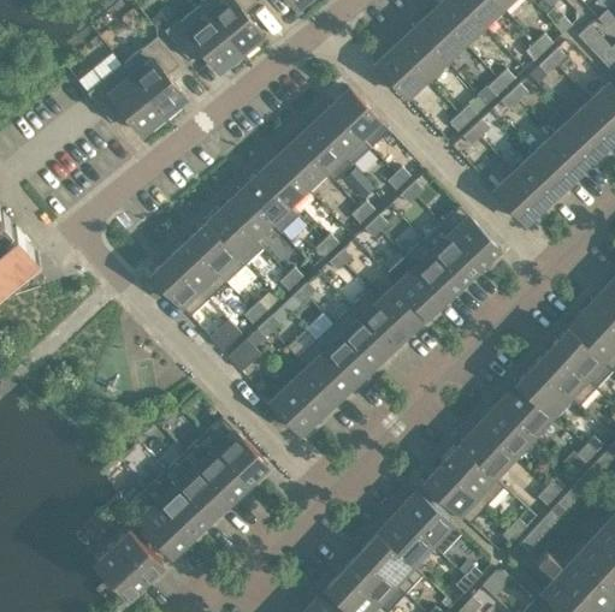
[(256,47),(253,42),(261,36),(243,13),(256,4),(253,0),(201,0),(197,4),(199,6),(200,6),(243,58),(256,47)]
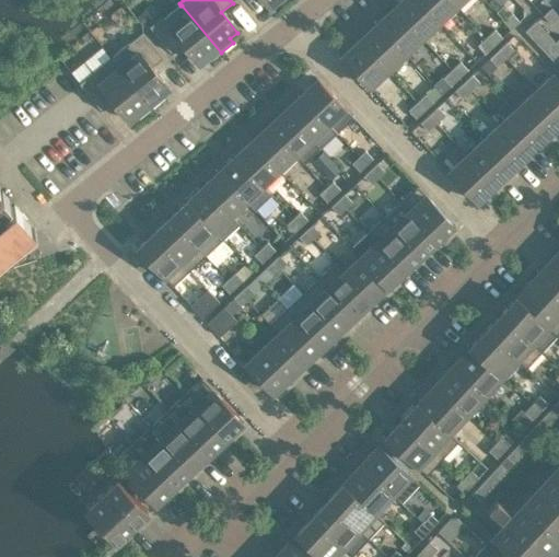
[(438,24),(415,0),(404,0),(393,11),(420,39),(438,24)]
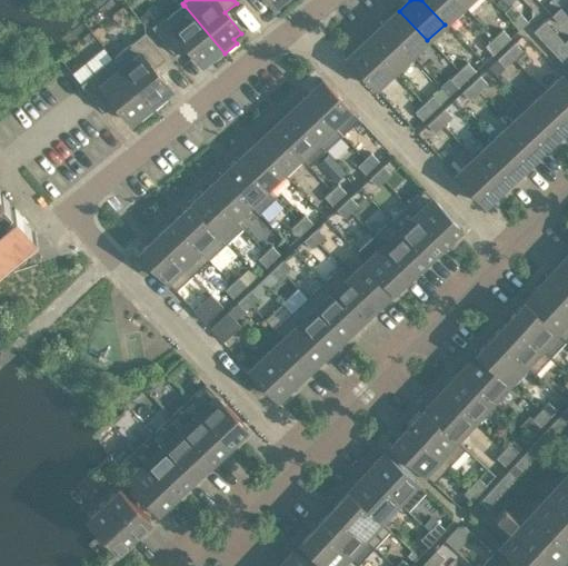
[(421,0),(445,25),(461,8),(455,0),(421,0)]
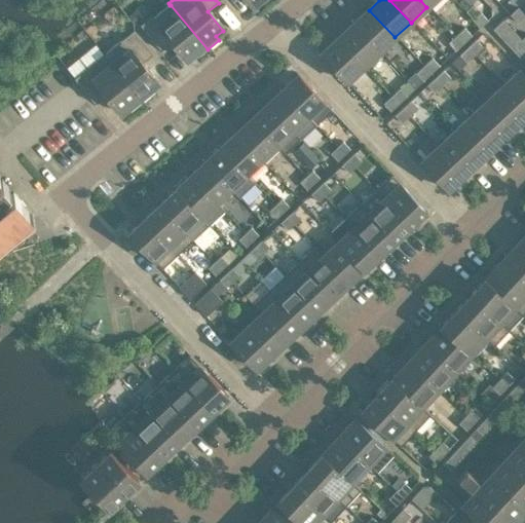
[(139,27),(159,51),(170,42),(185,62),(192,55),(195,60),(208,49),(171,5),(170,5),(153,20),(151,17),(139,27)]
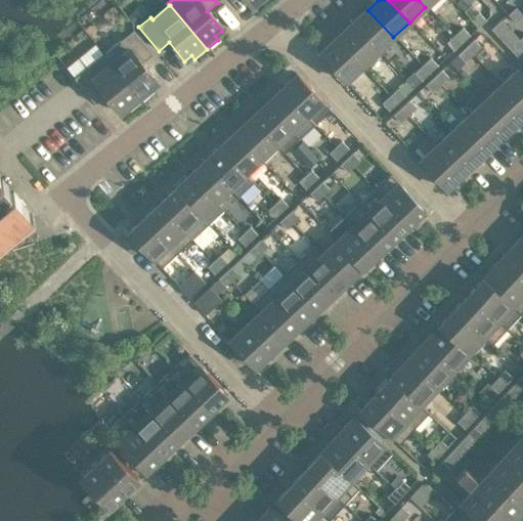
[(119,8),(110,15),(118,25),(126,18),(119,8)]
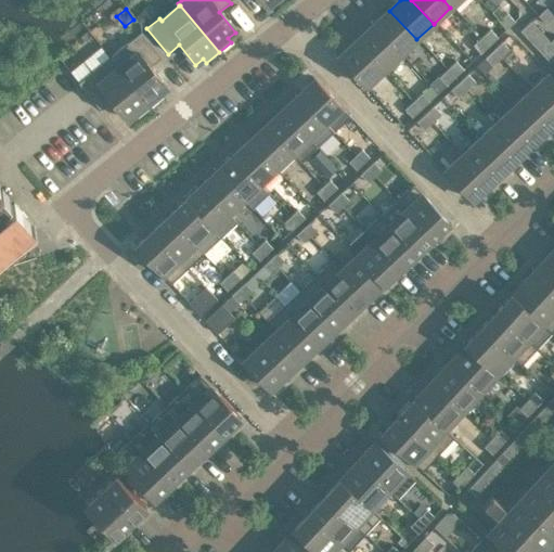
[(537,17),(545,26),(553,18),(545,10),(537,17)]
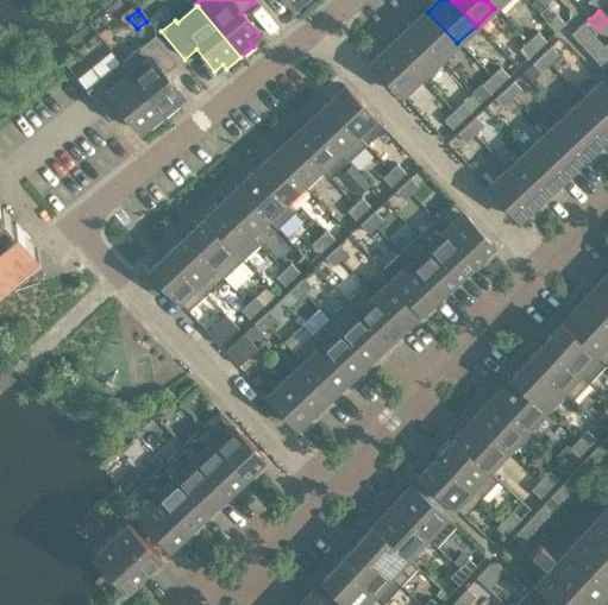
[(457,43),(427,12),(408,29),(438,61),(457,43)]
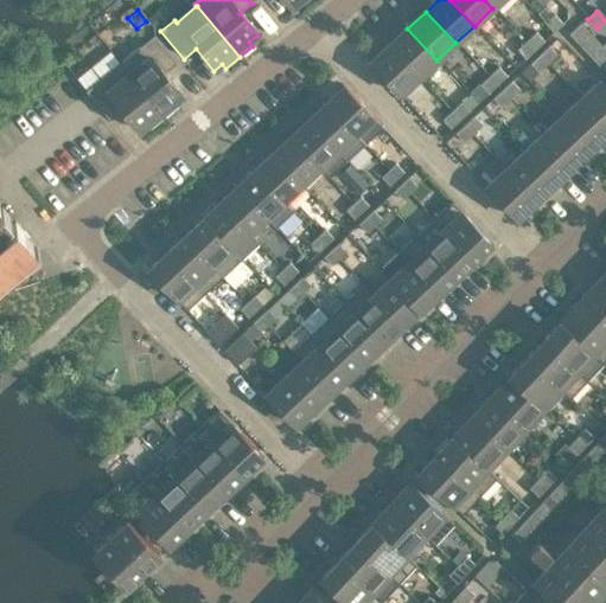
[(157,13),(146,21),(154,31),(165,23),(157,13)]
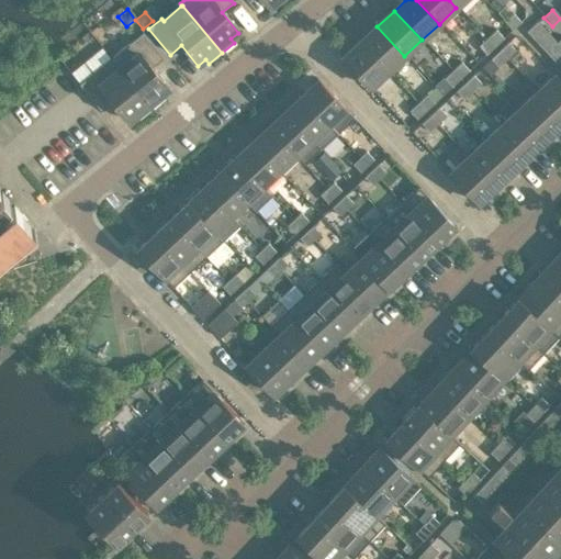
[(504,24),(512,32),(520,24),(513,15),(504,24)]
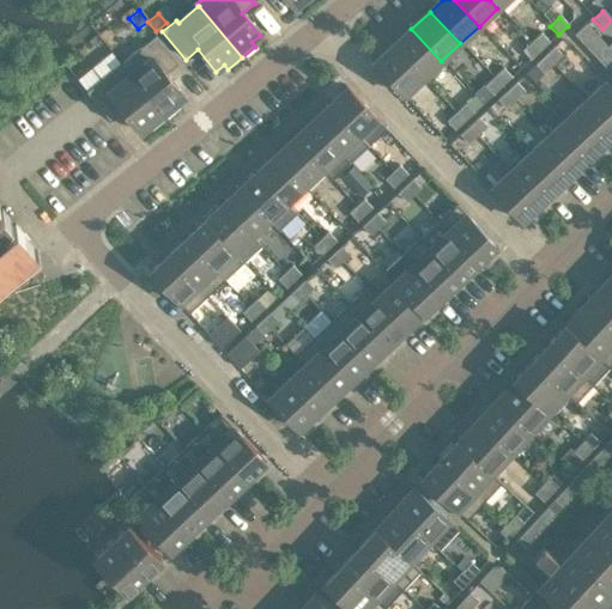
[(586,25),(574,36),(606,72),(611,65),(611,54),(607,49),(586,25)]
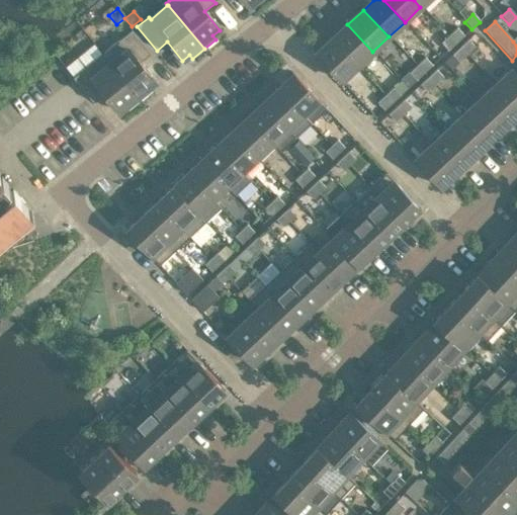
[(372,52),(347,24),(332,39),(356,67),(372,52)]
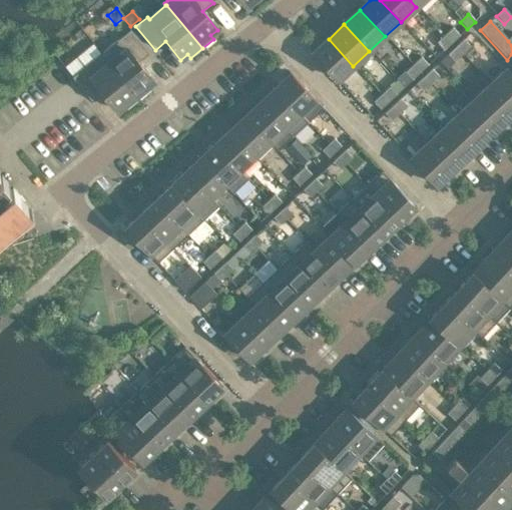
[(459,36),(452,29),(444,36),(451,44),(459,36)]
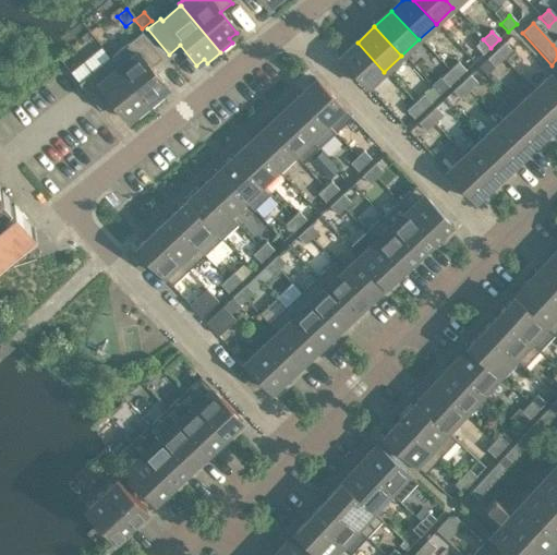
[(162,99),(159,95),(167,89),(150,69),(161,60),(141,34),(109,60),(150,109),(162,99)]
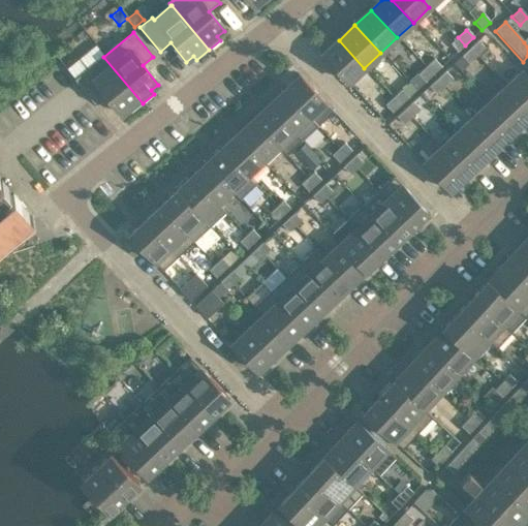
[(449,45),(457,53),(465,45),(458,37),(449,45)]
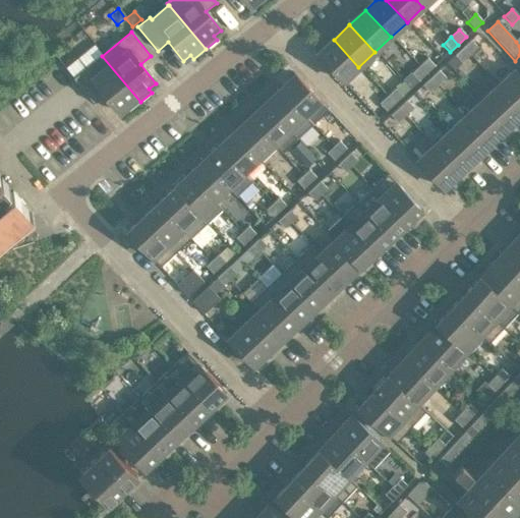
[(337,77),(342,82),(358,67),(334,40),(316,55),(337,77)]
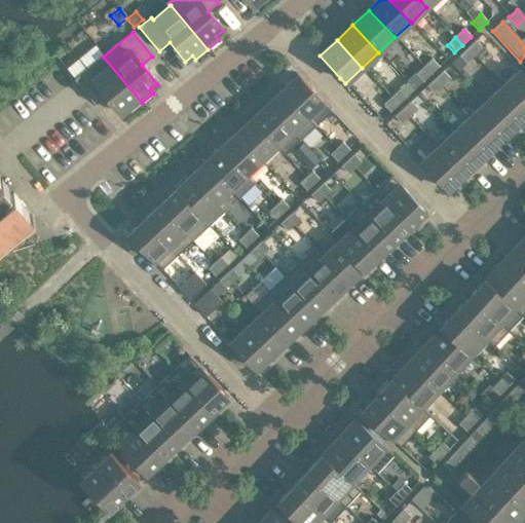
[(482,49),(475,42),(466,49),(474,58),(482,49)]
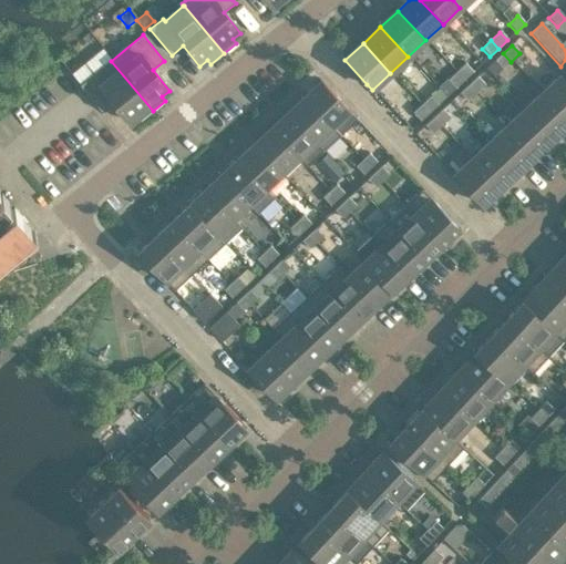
[(494,62),(502,70),(511,62),(503,53),(494,62)]
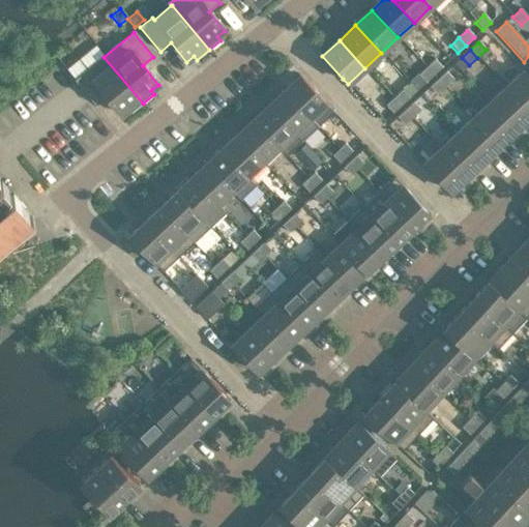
[(105,96),(120,116),(127,110),(130,114),(143,104),(104,57),(74,81),(93,106),(105,96)]
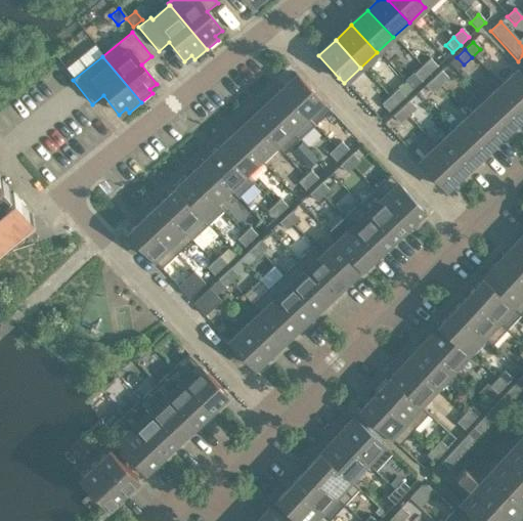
[(437,68),(430,59),(422,68),(429,75),(437,68)]
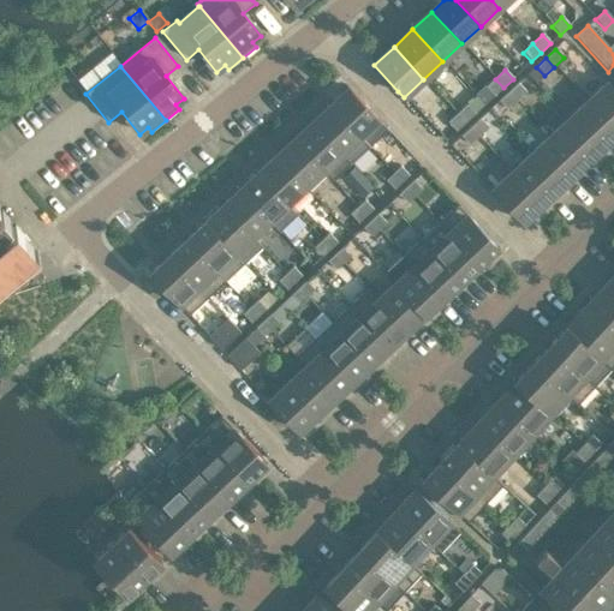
[(486,88),(494,97),(504,88),(495,79),(486,88)]
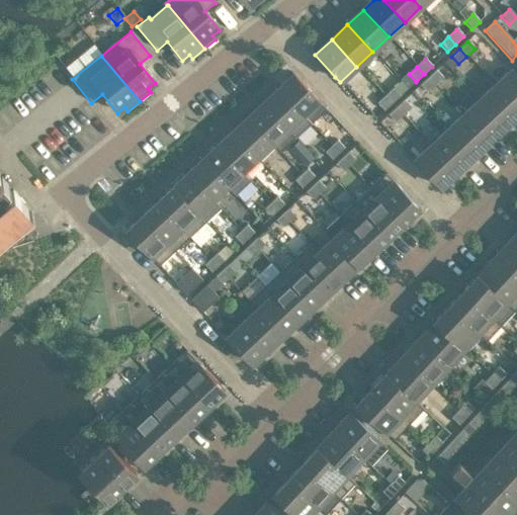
[(442,79),(435,71),(428,79),(435,86),(442,79)]
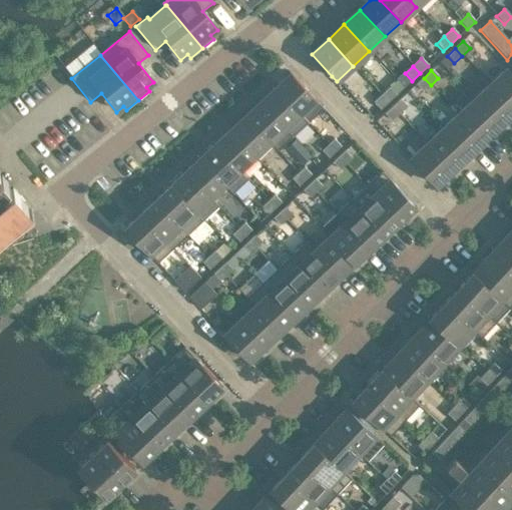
[(511,76),(506,70),(490,85),(511,108),(511,76)]
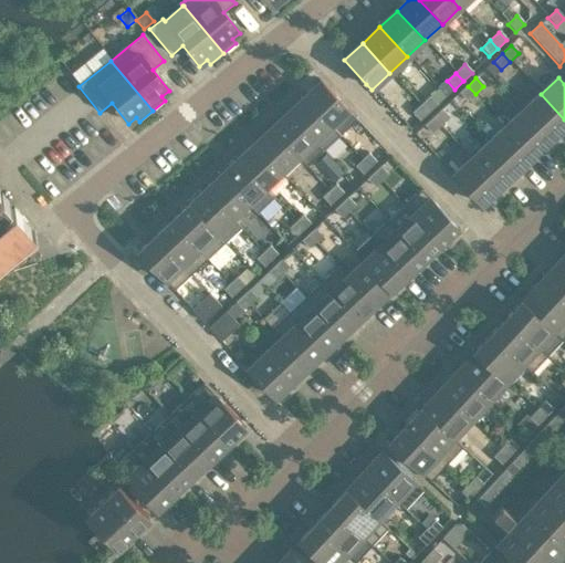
[(356,121),(339,103),(321,83),(303,98),(338,137),(356,121)]
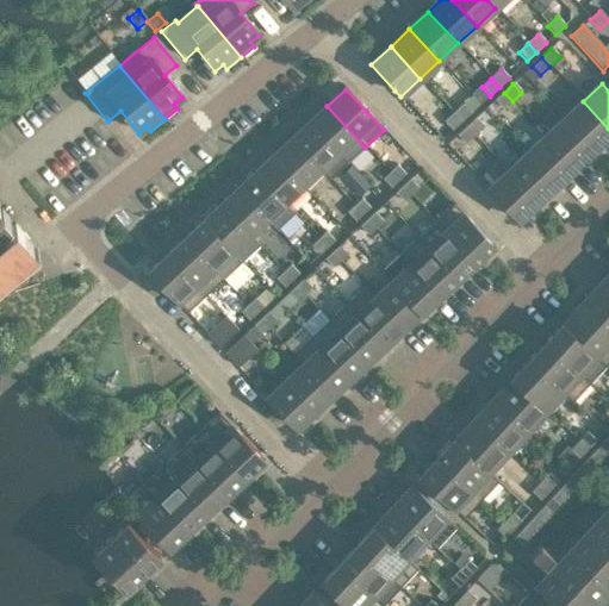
[(495,101),(503,110),(513,101),(504,93),(495,101)]
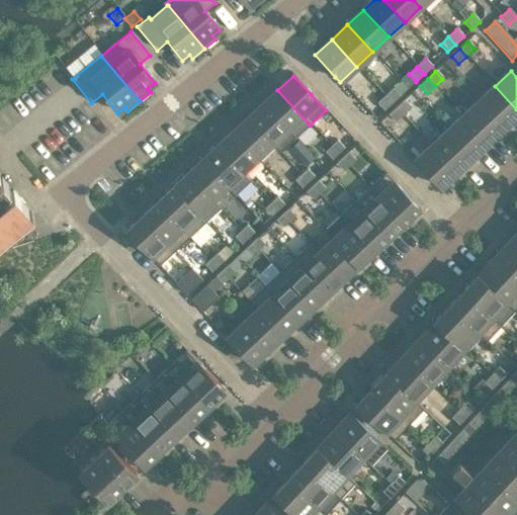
[(479,101),(504,127),(516,115),(516,109),(495,86),(479,101)]
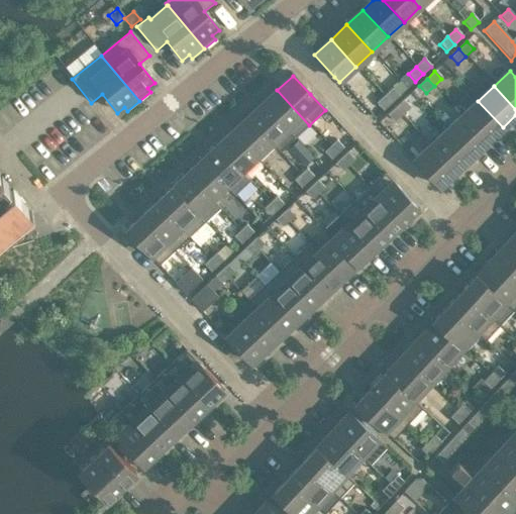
[(399,96),(392,89),(384,96),(391,104),(399,96)]
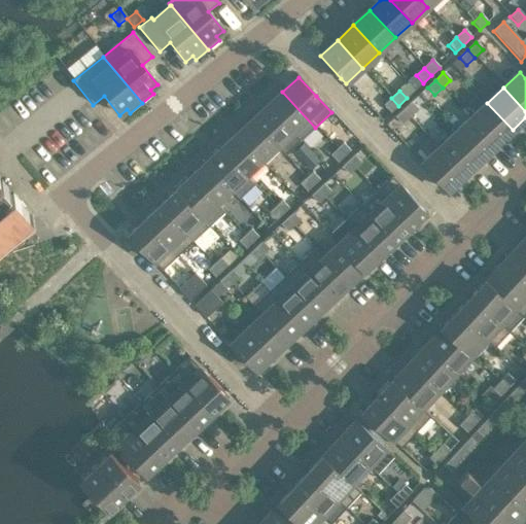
[(267,106),(300,142),(315,128),(282,92),(267,106)]
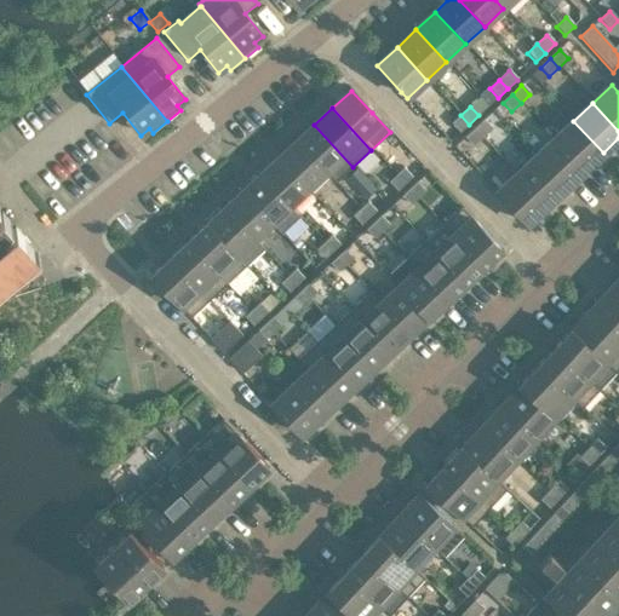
[(451,125),(459,133),(469,125),(460,115),(451,125)]
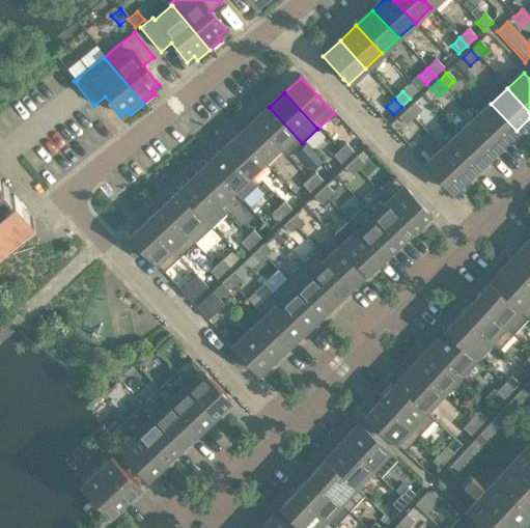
[(421,111),(414,104),(406,111),(413,119),(421,111)]
